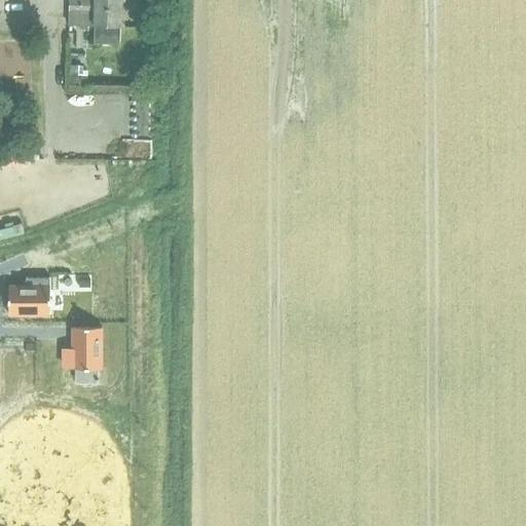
[(69,0),(69,25),(95,26),(94,41),(120,42),(121,27),(121,0),(69,0)]
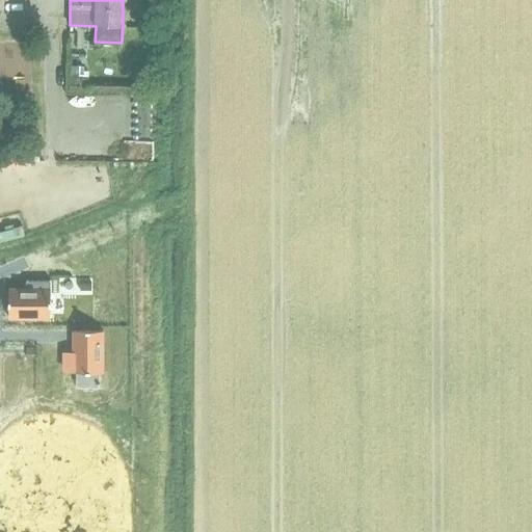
[(72,65),(72,86),(88,86),(89,77),(80,76),(81,65),(72,65)]
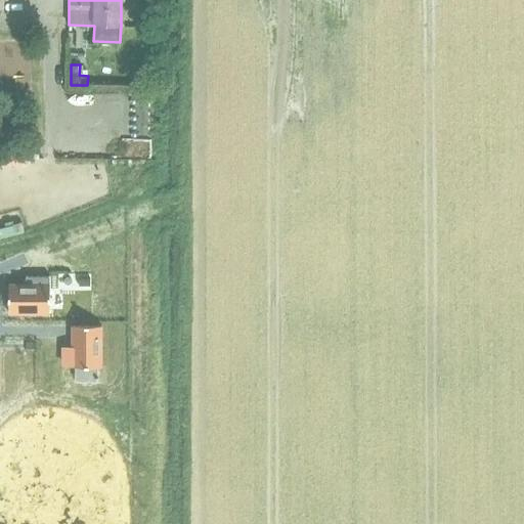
[(120,95),(105,99),(110,114),(123,110),(120,95)]
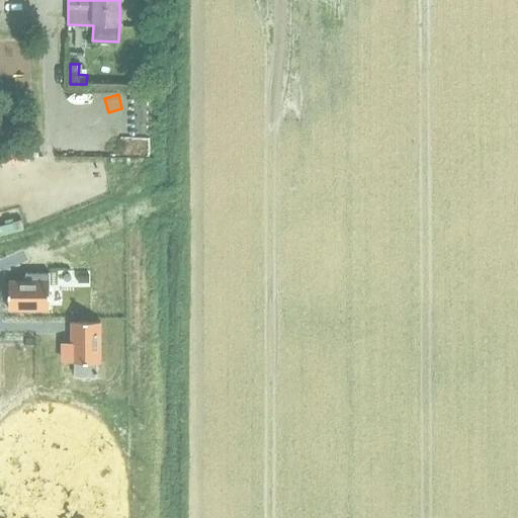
[(11,281),(9,281),(9,295),(9,310),(11,310),(32,310),(49,310),(50,310),(50,273),(49,273),(27,273),(26,273),(26,277),(26,281),(11,281)]
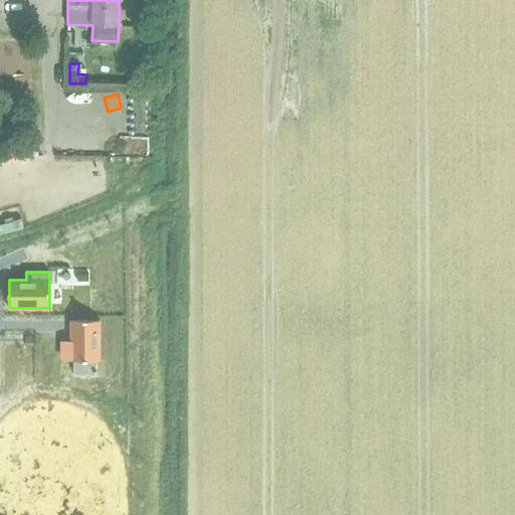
[(89,273),(80,273),(80,282),(90,282),(89,273)]
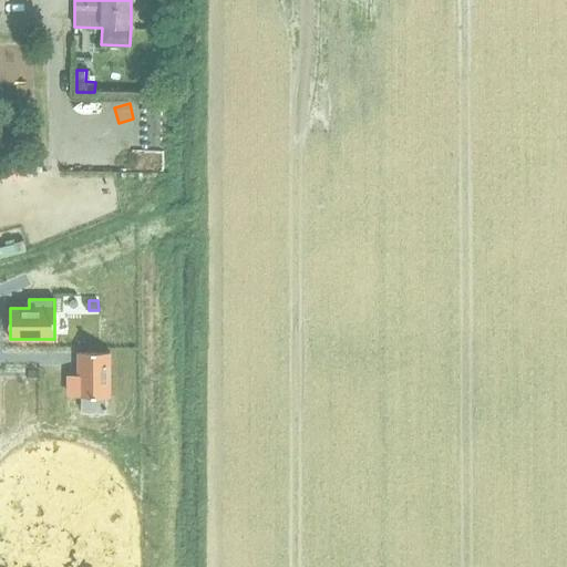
[(79,377),(70,377),(70,385),(70,395),(79,395),(79,397),(82,397),(100,397),(107,397),(111,397),(111,395),(110,395),(110,373),(110,354),(111,354),(111,353),(110,353),(79,353),(79,354),(79,377)]
